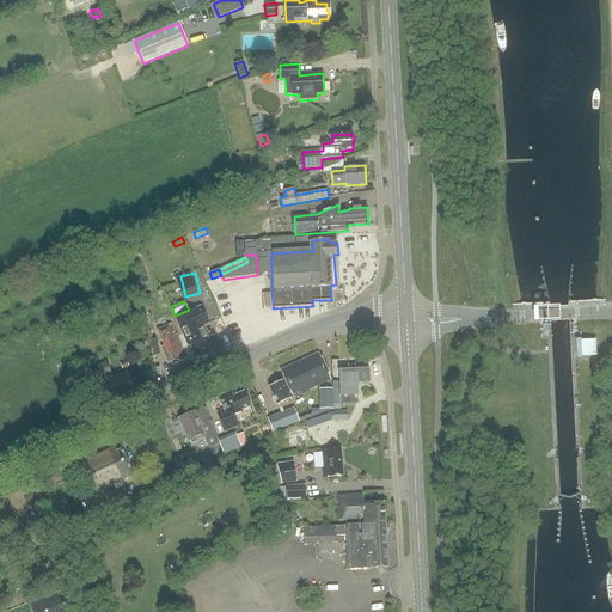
[(188,312),(175,317),(188,347),(190,346),(195,356),(209,349),(207,344),(210,343),(202,325),(207,323),(200,307),(193,310),(195,314),(189,317),(188,312)]
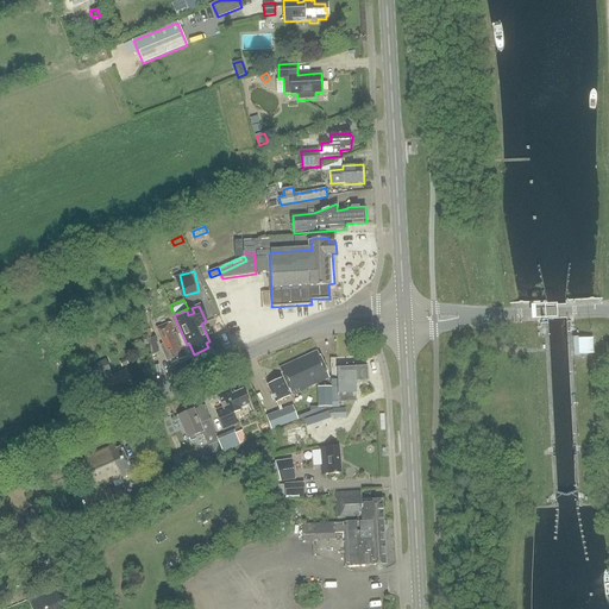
[(169,322),(157,327),(167,349),(162,351),(165,360),(170,358),(171,363),(184,357),(170,324),(169,324),(169,322)]
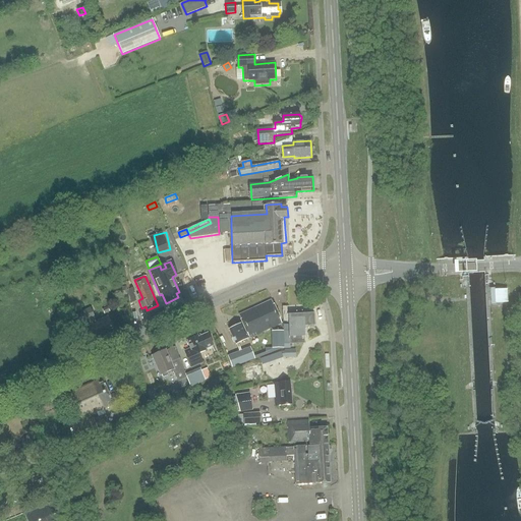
[(128,290),(129,304),(136,301),(133,294),(135,293),(133,288),(128,290)]
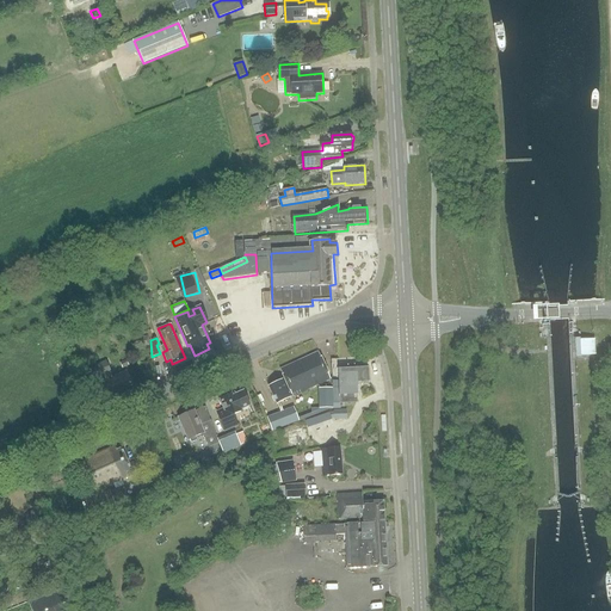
[(575,339),(575,353),(580,353),(580,356),(592,356),(592,340),(580,341),(580,339),(575,339)]
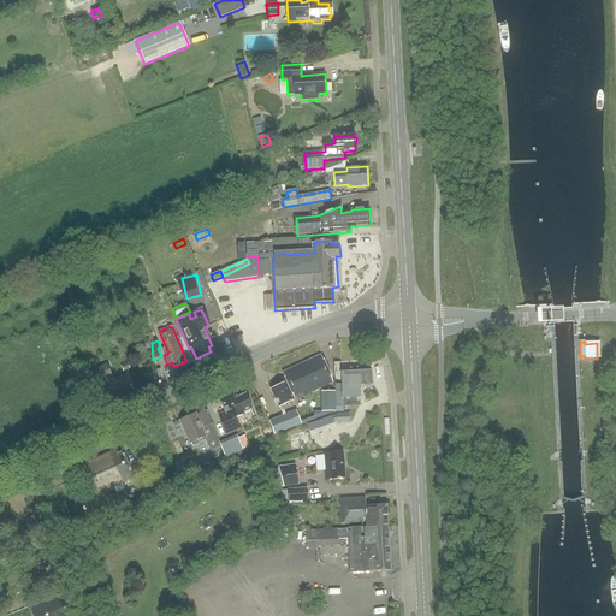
[(286,383),(271,390),(276,400),(274,402),(277,404),(278,406),(279,408),(296,401),(295,400),(333,383),(323,357),(283,374),(286,383)]
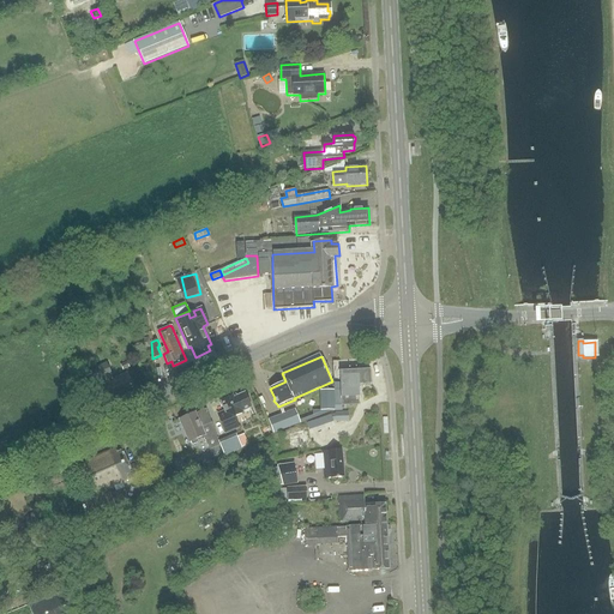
[(107,363),(89,372),(94,384),(104,379),(107,383),(97,386),(106,405),(120,399),(118,395),(134,387),(127,373),(115,379),(116,380),(114,381),(112,375),(113,374),(107,363)]
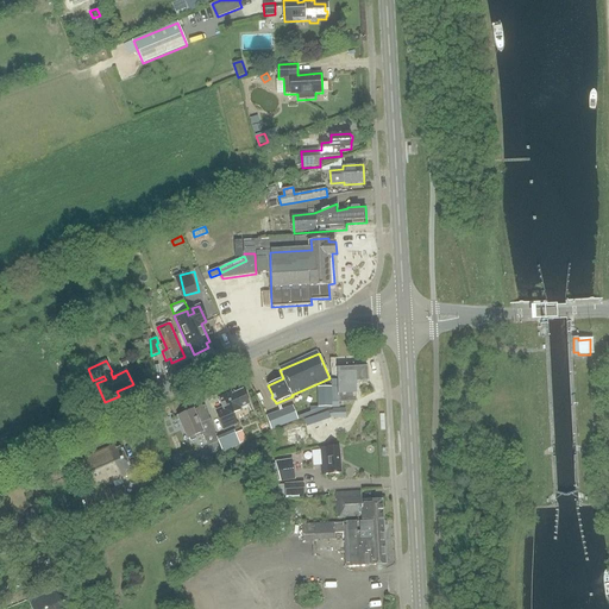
[(340,389),(333,389),(334,403),(340,403),(340,396),(355,395),(355,383),(368,382),(366,366),(355,368),(355,365),(347,365),(347,368),(339,369),(340,389)]
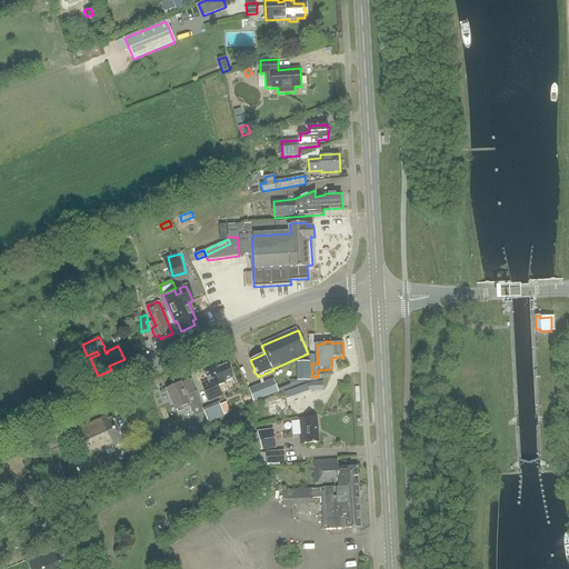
[(203,388),(209,401),(220,397),(216,387),(225,382),(225,381),(232,378),(227,365),(218,368),(217,366),(203,371),(210,386),(203,388)]
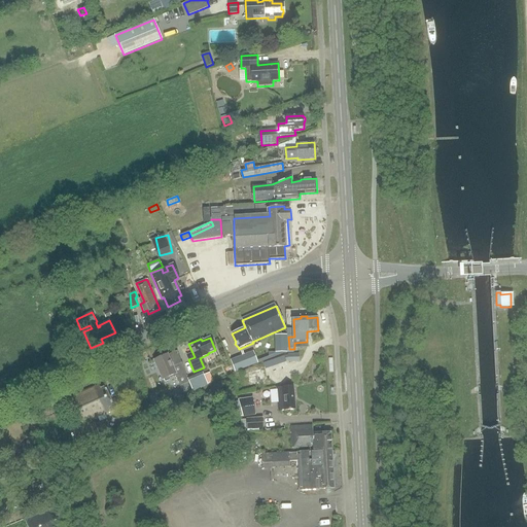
[(253,351),(231,359),(236,372),(258,363),(253,351)]
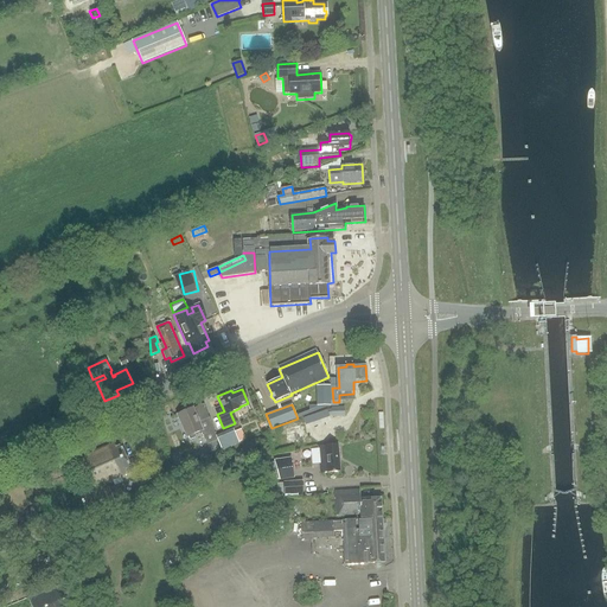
[(344,407),(332,408),(333,417),(345,416),(344,407)]
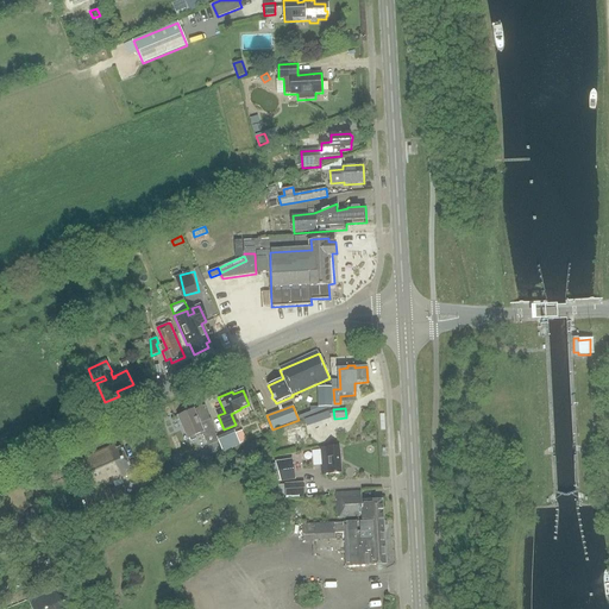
[(207,446),(208,445),(213,456),(221,452),(208,420),(199,425),(193,409),(177,416),(187,439),(189,438),(190,440),(194,439),(193,437),(202,433),(207,446)]
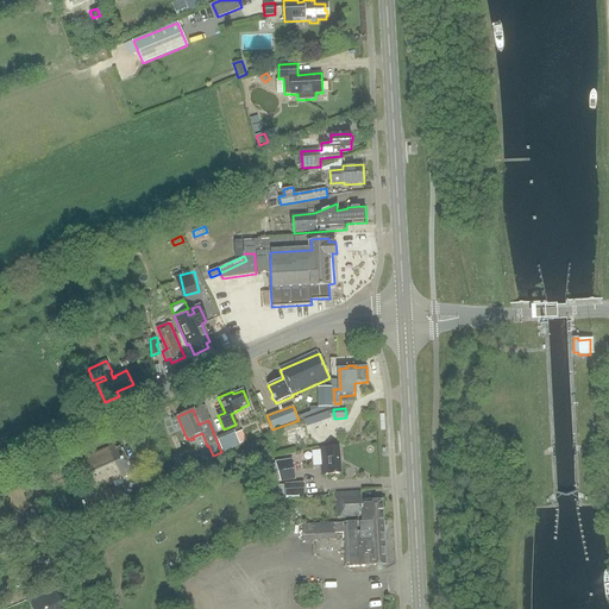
[(234,431),(218,438),(224,452),(240,445),(234,431)]
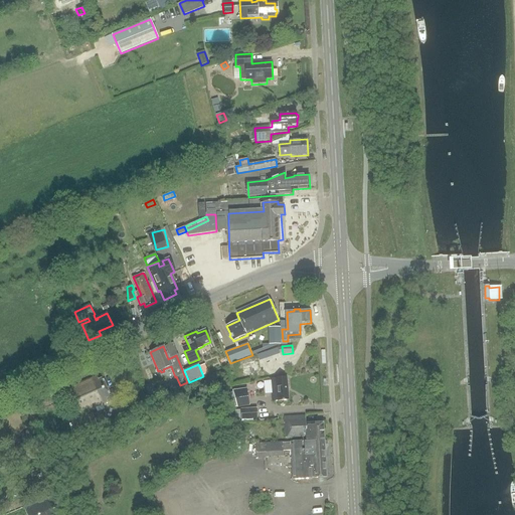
[(107,415),(102,404),(105,402),(104,399),(109,396),(101,378),(97,380),(95,375),(61,390),(73,416),(95,407),(97,411),(76,421),(82,434),(98,427),(95,420),(107,415)]
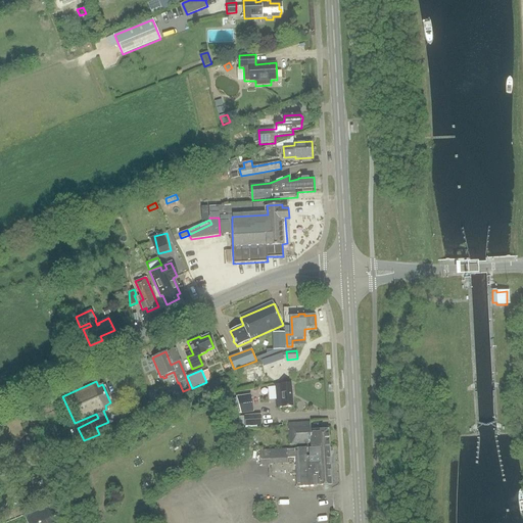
[(274,390),(275,399),(276,408),(293,406),(291,388),(291,383),(274,385),(274,390)]
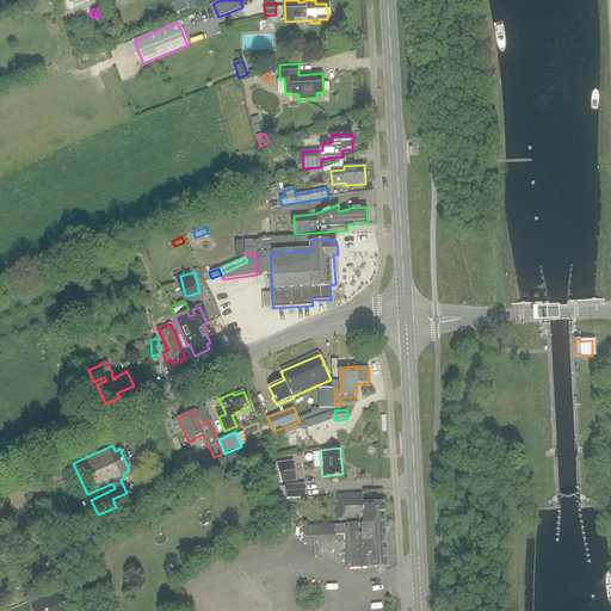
[(173,458),(176,470),(183,468),(180,457),(173,458)]
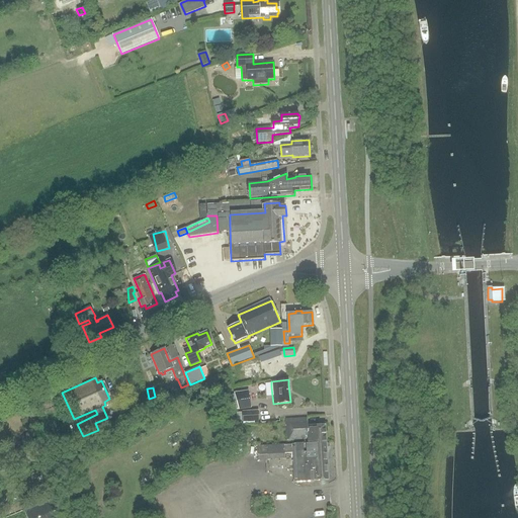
[(249,391),(235,393),(239,410),(251,408),(249,391)]
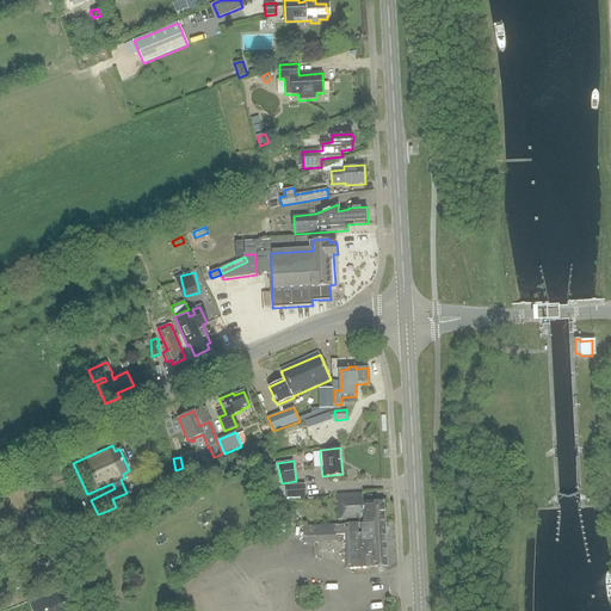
[(285,485),(285,498),(306,498),(304,485),(285,485)]
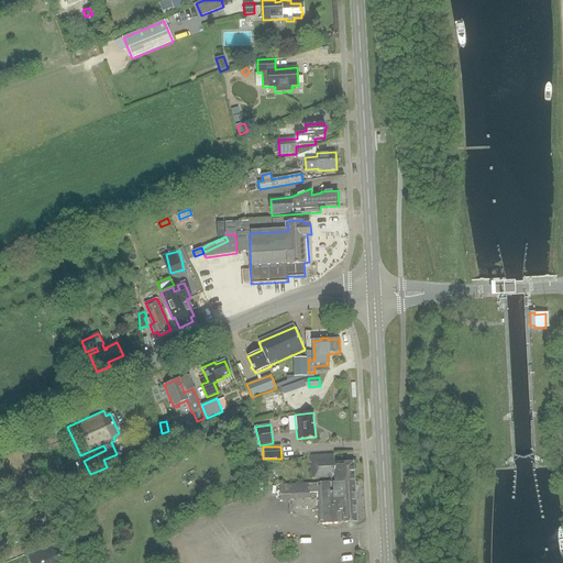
[(332,483),(354,482),(353,462),(333,463),(333,454),(310,455),(312,482),(331,479),(332,483)]
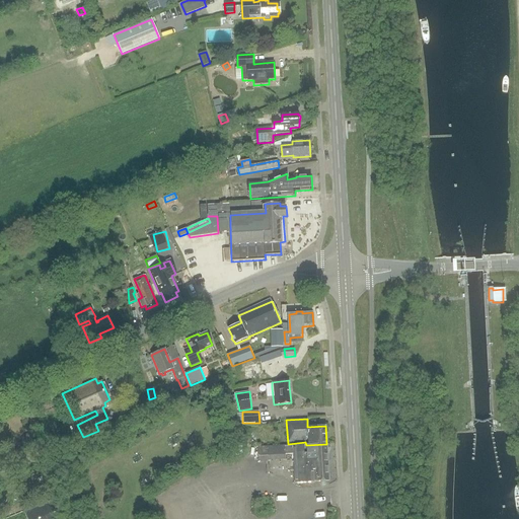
[(326,444),(306,445),(285,446),(284,445),(258,447),(260,460),(285,459),(285,455),(293,454),(295,484),(313,482),(317,480),(317,482),(319,482),(319,484),(325,484),(325,482),(329,482),(326,444)]
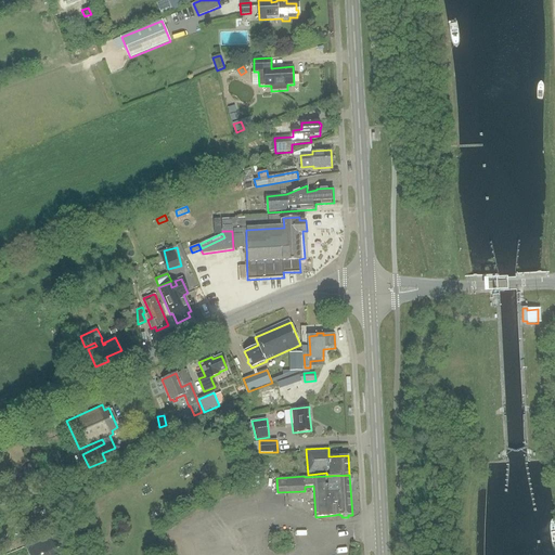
[(11,500),(0,503),(0,510),(13,504),(11,500)]
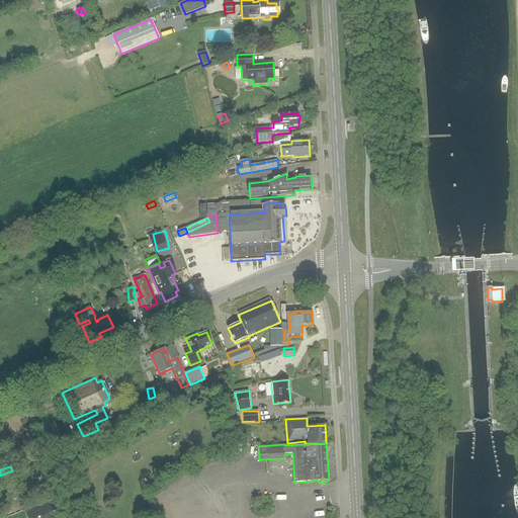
[(24,509),(27,517),(62,517),(53,497),(24,509)]
